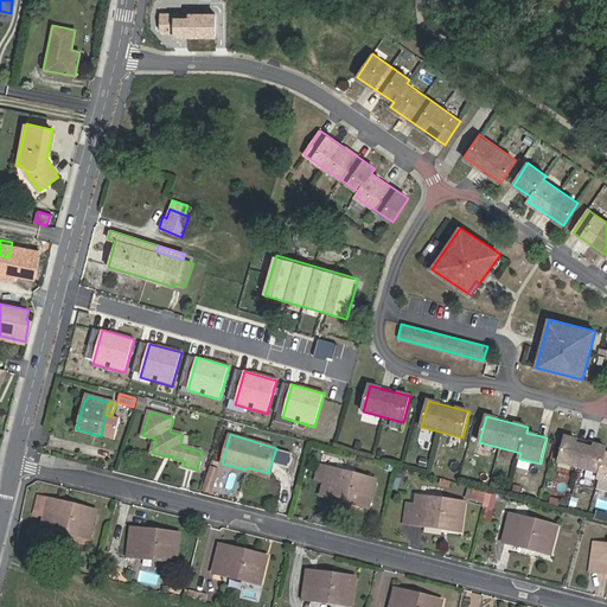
[(606,481),(606,453),(606,447),(566,436),(560,462),(600,473),(599,479),(606,481)]
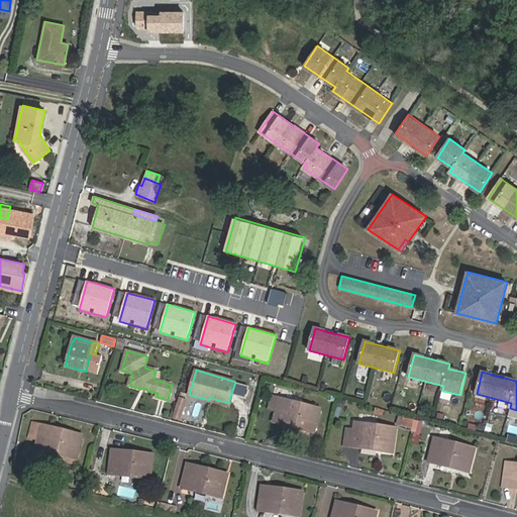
[(269,408),(277,410),(281,398),(273,396),(269,408)]
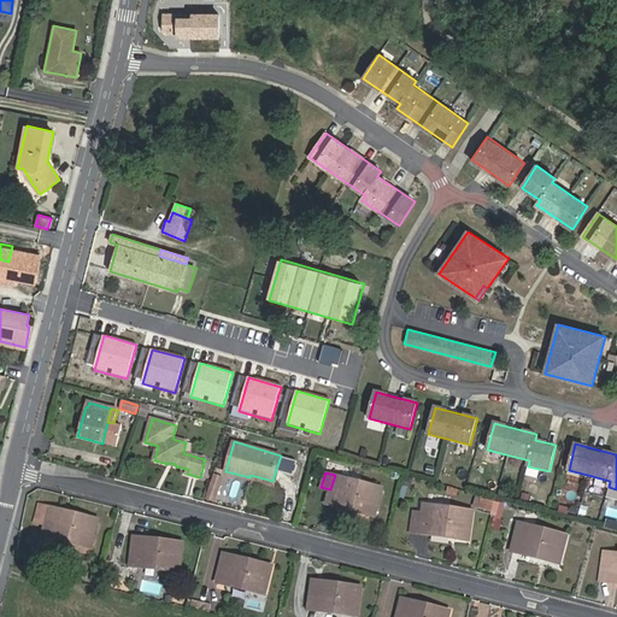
[(215,475),(210,492),(217,494),(222,477),(215,475)]
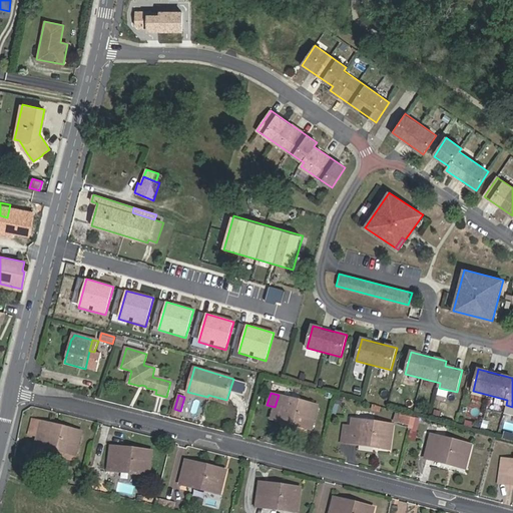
[(279,395),(275,407),(272,416),(300,425),(300,426),(312,430),(318,406),(279,395)]
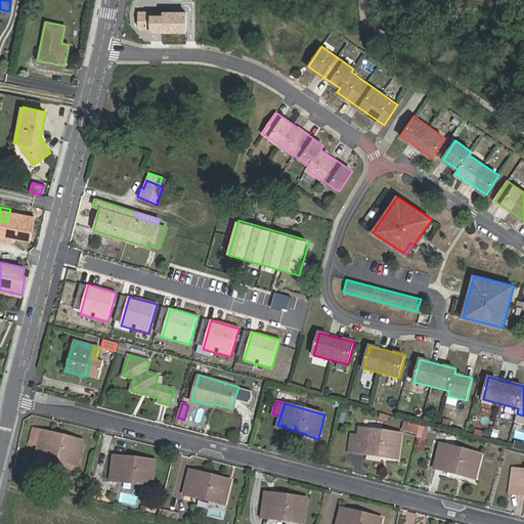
[(409,423),(406,432),(418,435),(420,426),(409,423)]
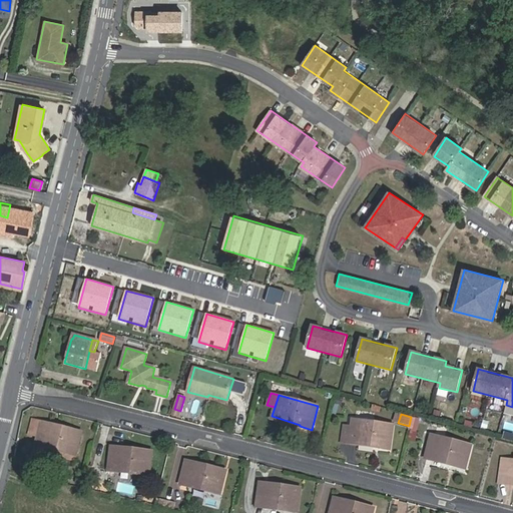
[(354,419),(352,427),(350,441),(378,445),(378,447),(390,449),(393,425),(354,419)]
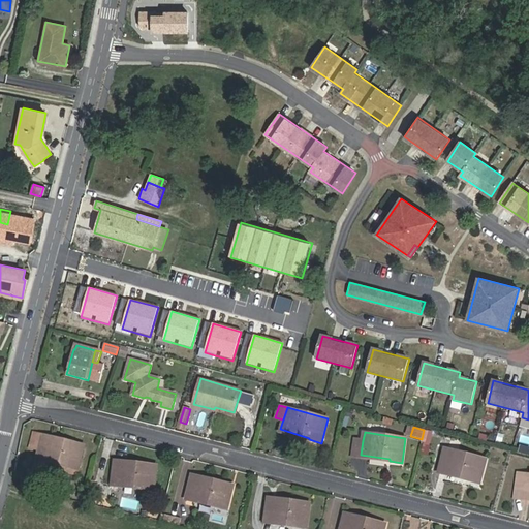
[(78,470),(84,445),(43,435),(37,457),(66,464),(66,467),(78,470)]
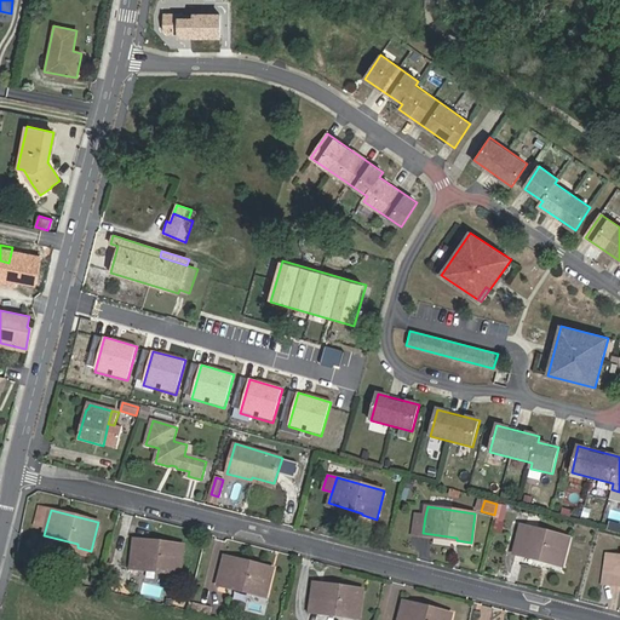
[(423,533),(425,516),(415,514),(412,534),(422,535),(423,533)]
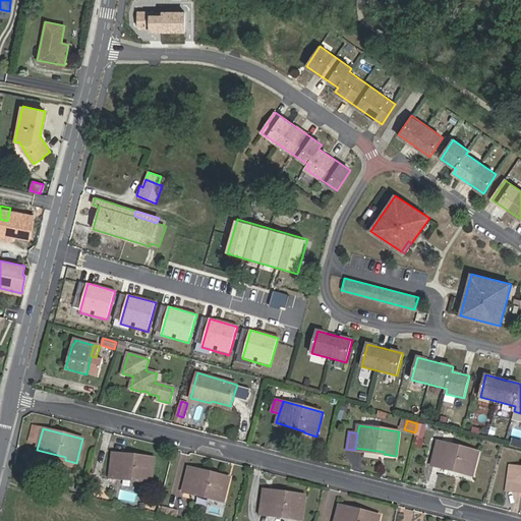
[(472,476),(478,452),(439,441),(432,463),(461,470),(461,473),(472,476)]
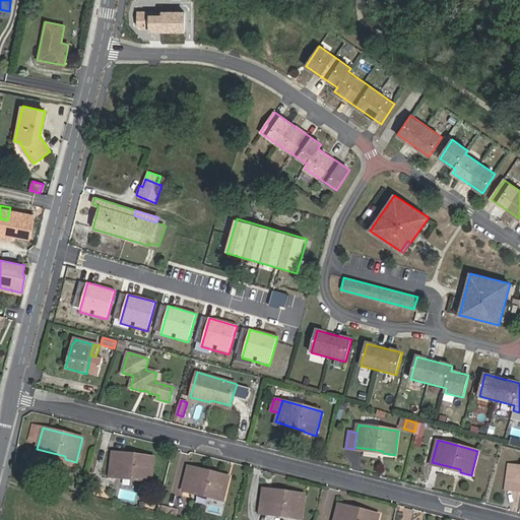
[(151,482),(154,457),(114,453),(111,475),(139,478),(139,480),(151,482)]
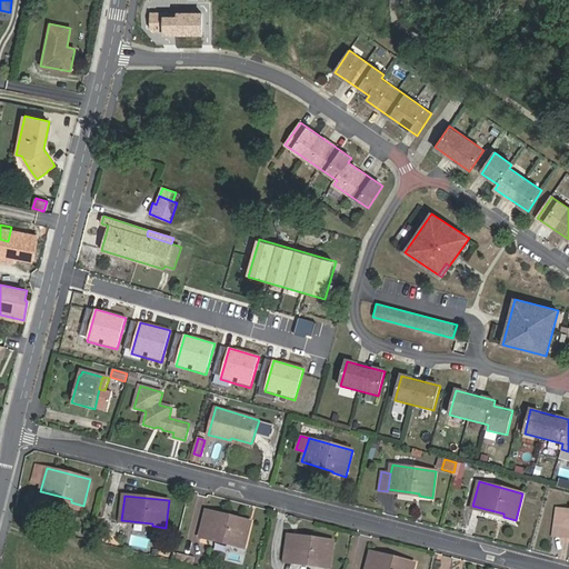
[(563,533),(567,510),(557,508),(553,536),(562,537),(563,533)]
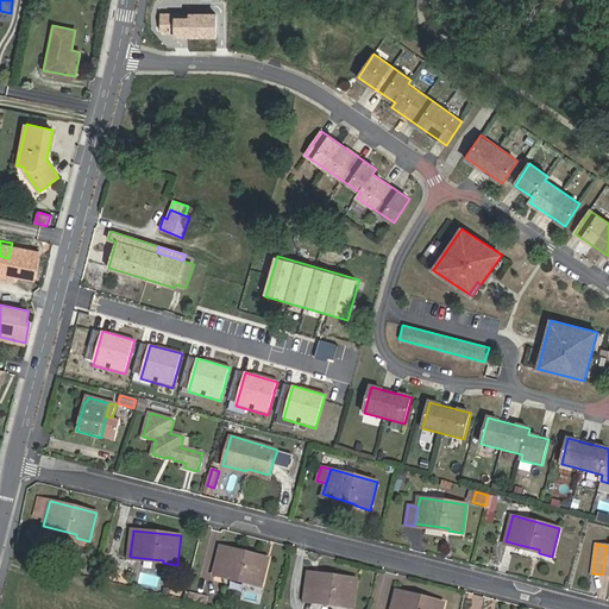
[(262,586),(269,559),(223,547),(215,573),(249,582),(248,584),(262,586)]
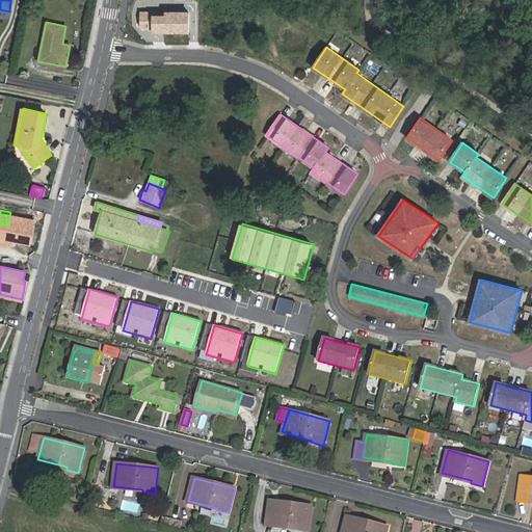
[(31,483),(23,481),(21,489),(28,491),(31,483)]
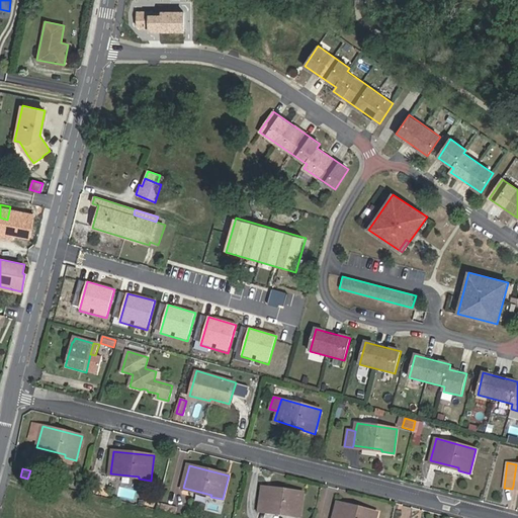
[(300,517),(304,493),(263,487),(259,510),(288,514),(288,516),(300,517)]
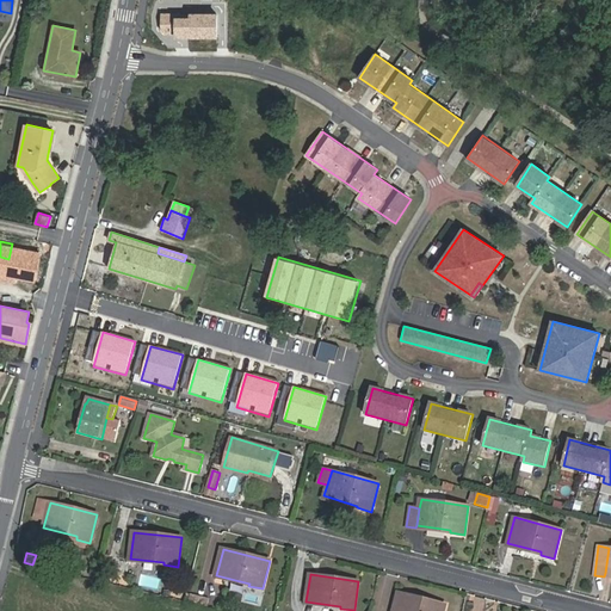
[(444,610),(445,605),(399,592),(393,610),(444,610)]
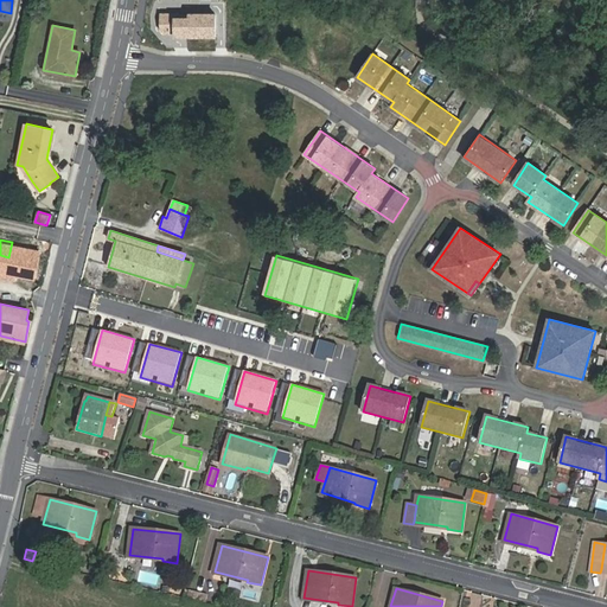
[(206,602),(208,594),(190,589),(187,598),(206,602)]
